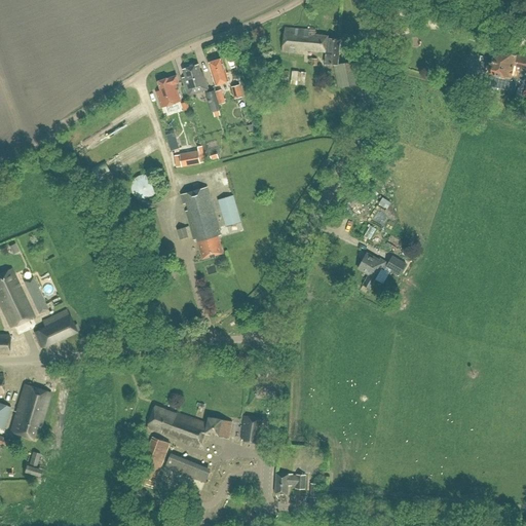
[(329,36),(314,35),(314,31),(284,28),(282,52),(305,55),(305,50),(326,52),(325,64),(334,65),(337,87),(355,84),(351,62),(338,64),(341,40),(328,38),(329,36)]
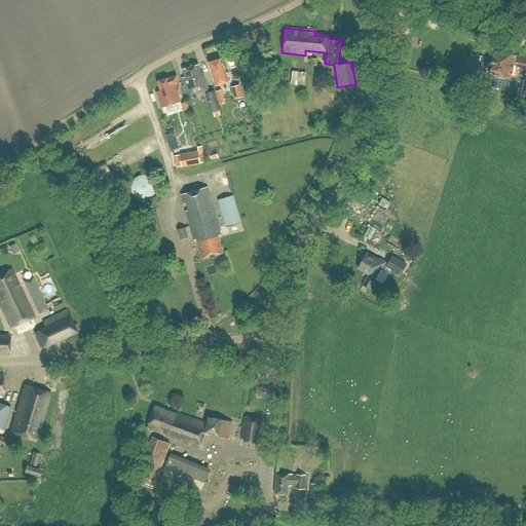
[(525,55),(517,54),(516,55),(496,50),(493,64),(491,63),(488,65),(487,70),(488,73),(490,73),(487,85),(514,91),(515,87),(525,89),(525,55)]
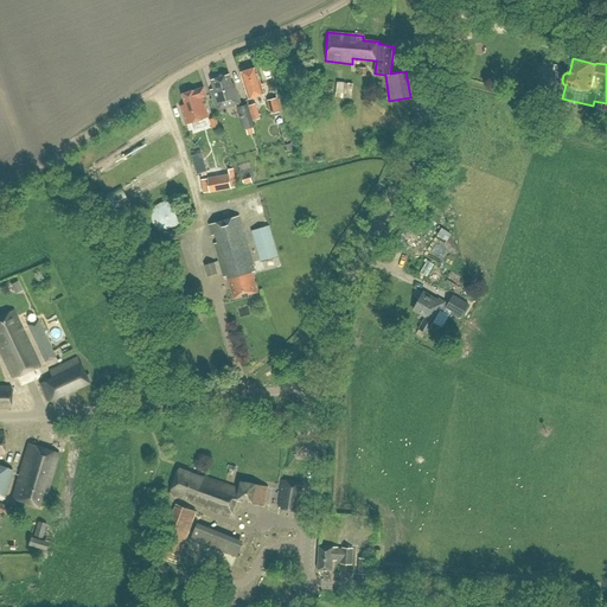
[(255,69),(241,72),(249,100),(263,95),(255,69)]
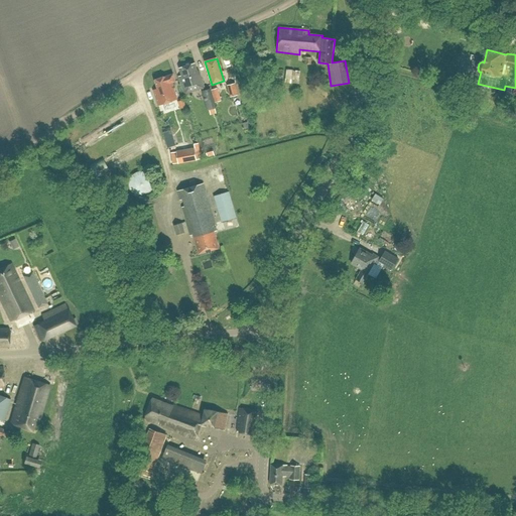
[(205,88),(200,71),(198,72),(195,62),(179,68),(181,76),(178,77),(184,95),(205,88)]
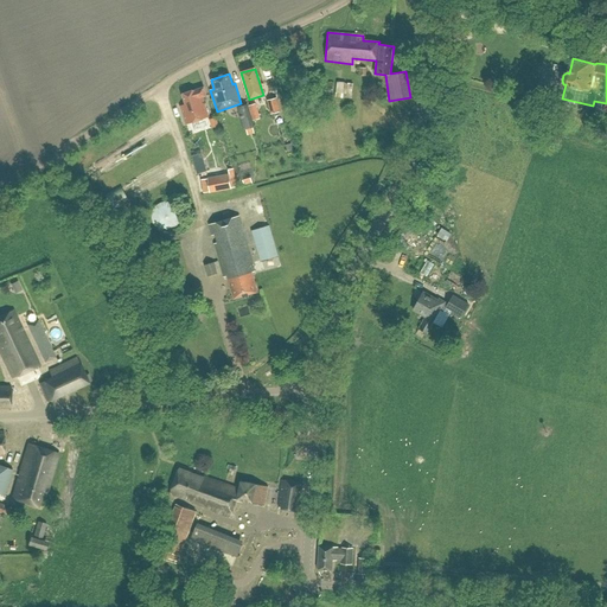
[(318,93),(326,94),(326,101),(332,102),(333,94),(334,83),(319,81),(318,93)]
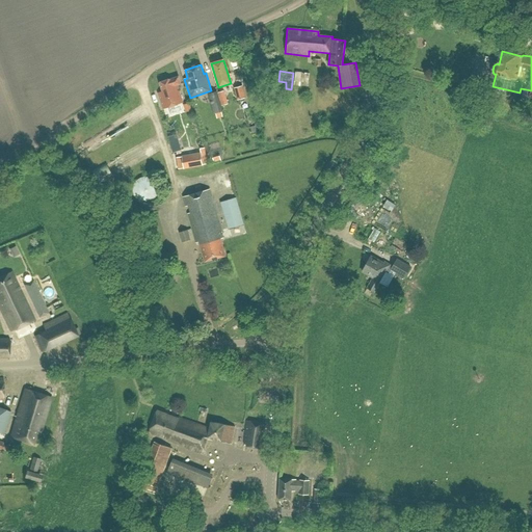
[(182,102),(177,85),(181,84),(179,78),(160,83),(163,94),(159,95),(164,108),(182,102)]
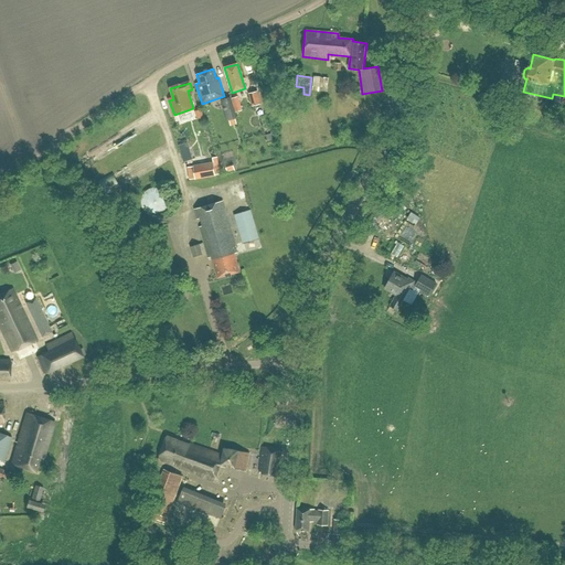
[(265,107),(260,89),(249,93),(253,106),(262,104),(263,108),(265,107)]
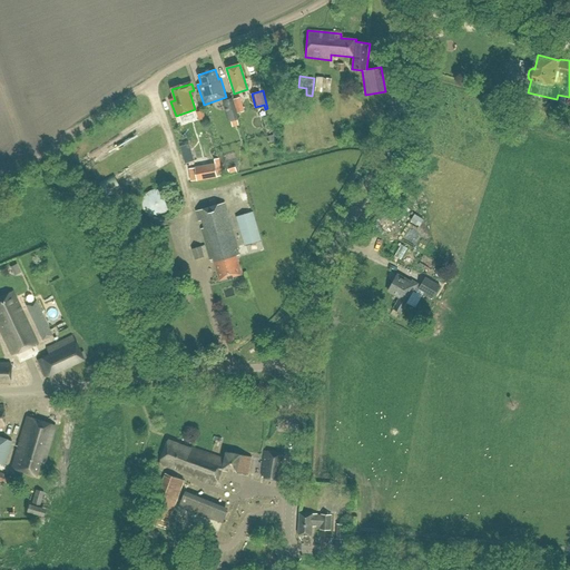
[(233,98),(237,112),(244,110),(239,94),(233,95),(234,97),(233,98)]
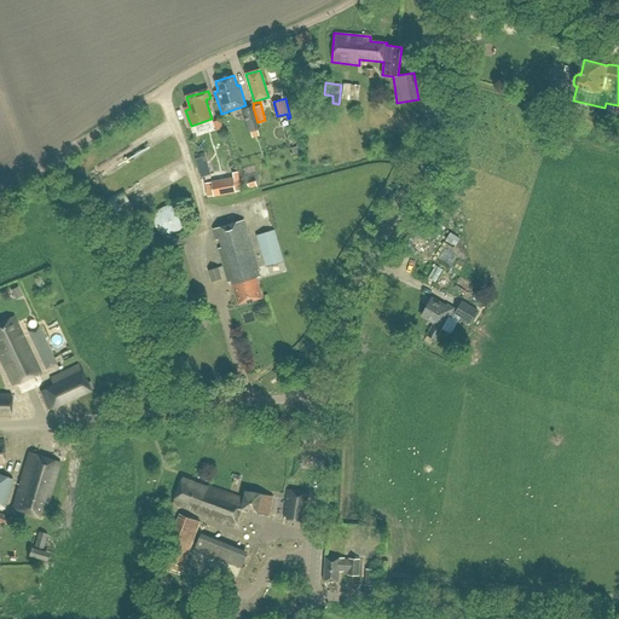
[(258,122),(253,106),(242,109),(249,132),(260,129),(258,122)]
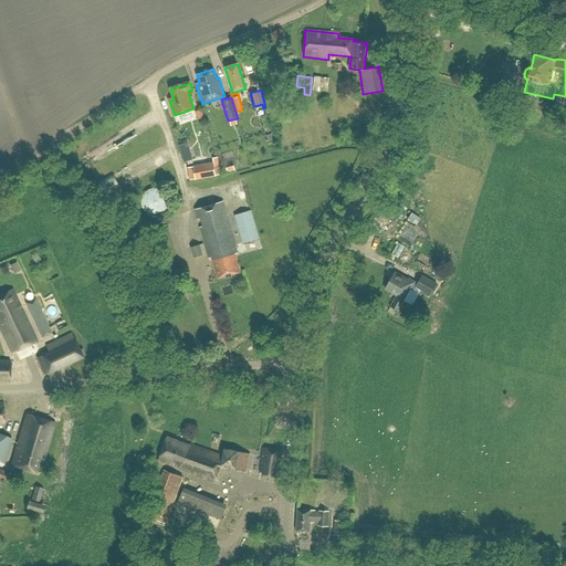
[(176,127),(180,146),(187,145),(182,126),(176,127)]
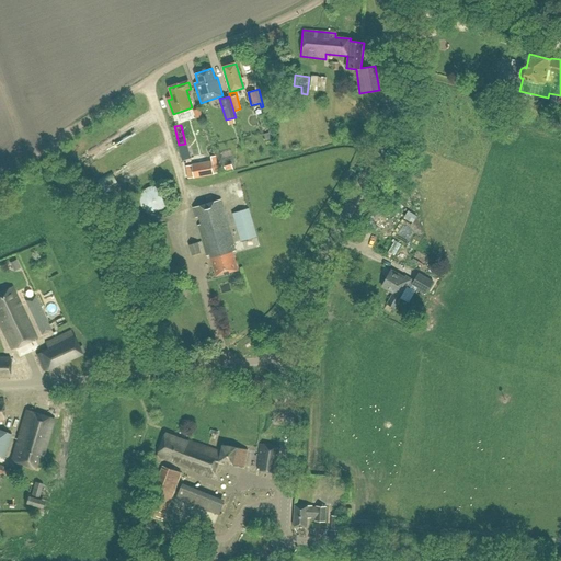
[(82,160),(90,153),(86,149),(79,155),(82,160)]
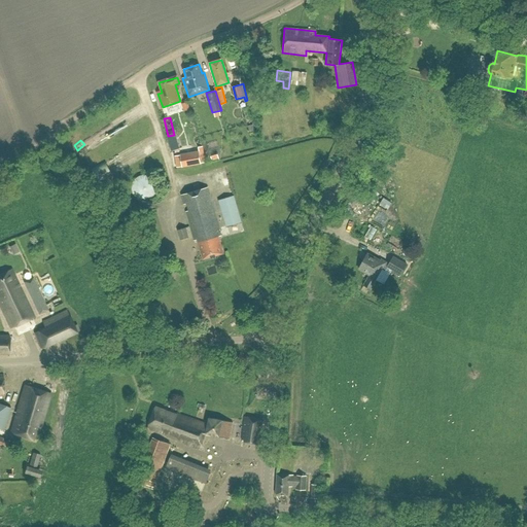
[(176,168),(202,164),(202,162),(206,162),(203,147),(198,148),(198,150),(192,151),(191,142),(178,144),(180,153),(179,153),(179,154),(174,155),(176,168)]
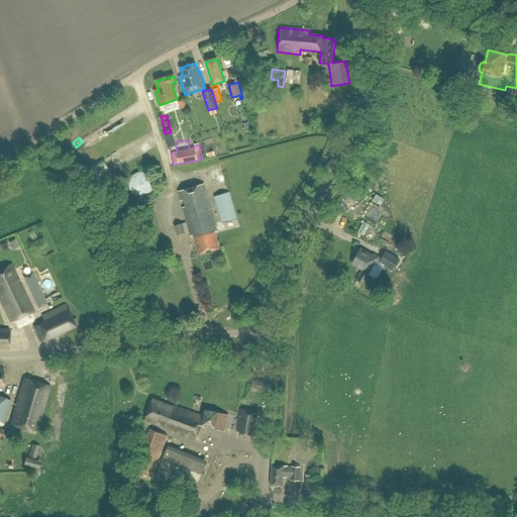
[(132,151),(142,147),(140,142),(130,147),(132,151)]
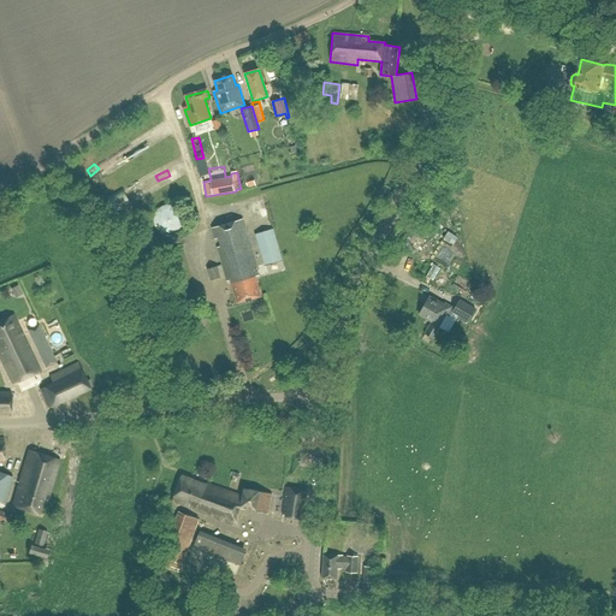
[(165,237),(167,237),(170,237),(172,237),(175,237),(177,236),(179,235),(182,232),(183,230),(184,229),(185,226),(185,223),(185,220),(185,218),(185,215),(184,213),(182,211),(181,209),(178,208),(176,207),(173,206),(171,206),(169,206),(166,206),(164,207),(161,208),(159,209),(158,211),(155,213),(154,215),(154,218),(154,220),(154,224),(154,226),(155,229),(157,231),(158,232),(160,235),(163,236),(165,237)]
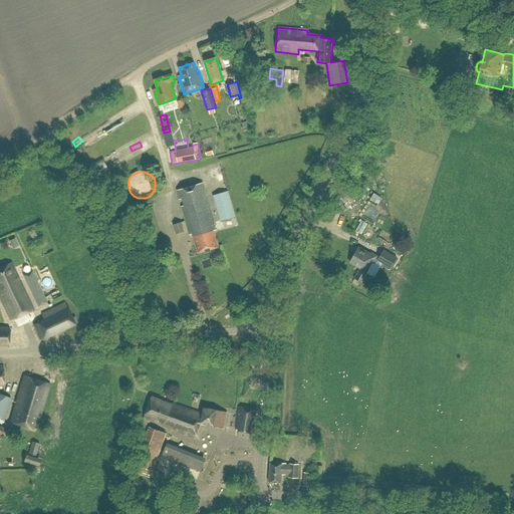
[(180,200),(182,199),(184,206),(182,207),(189,233),(190,238),(193,237),(198,254),(219,248),(214,231),(217,231),(203,183),(177,190),(180,200)]
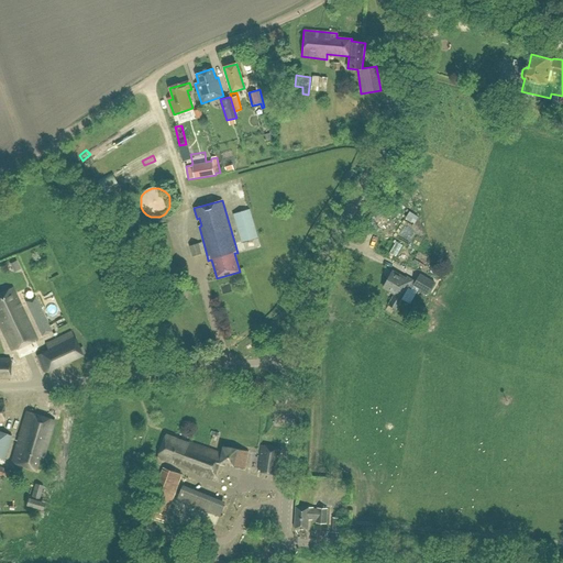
[(250,208),(233,213),(242,243),(258,238),(250,208)]
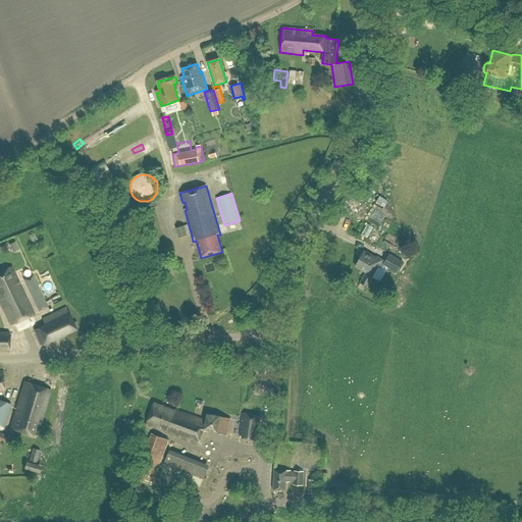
[(384,265),(398,272),(404,263),(389,254),(385,262),(365,250),(355,267),(366,273),(360,282),(368,288),(379,267),(382,269),(384,265)]
